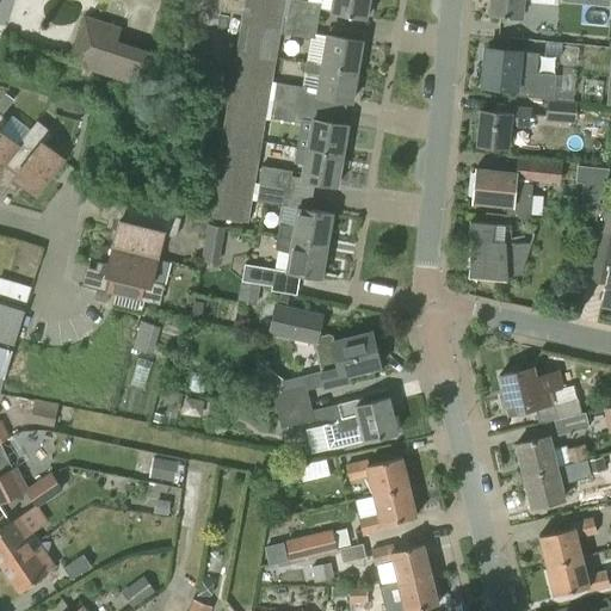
[(247,221),(251,201),(253,183),(260,141),(267,99),(271,80),(278,34),(282,14),(284,0),(245,0),(209,215),(247,221)]
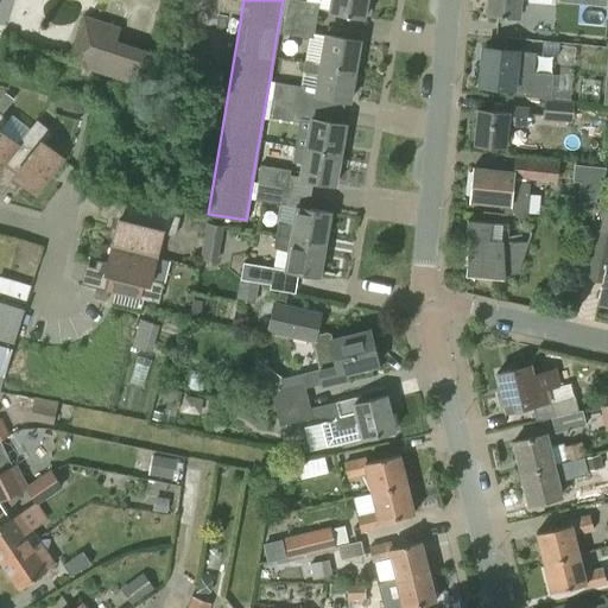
[(299,0),(286,0),(284,16),(315,20),(316,8),(317,4),(299,0)]
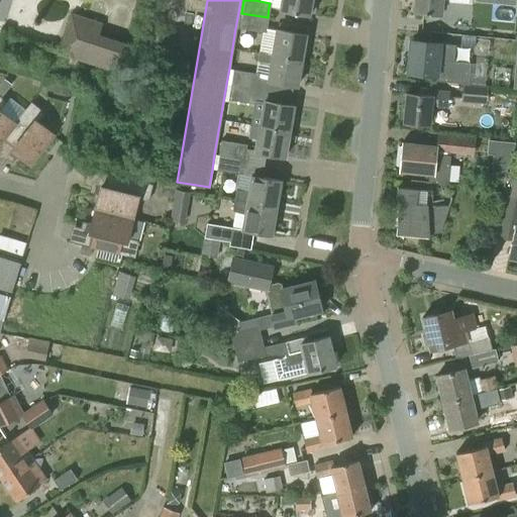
[(309,14),(311,0),(281,0),(280,9),(309,14)]
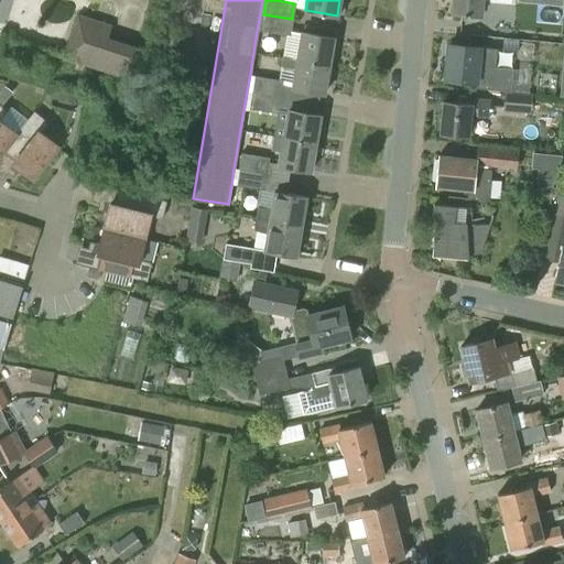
[(453,0),(452,12),(480,14),(481,0),(453,0)]
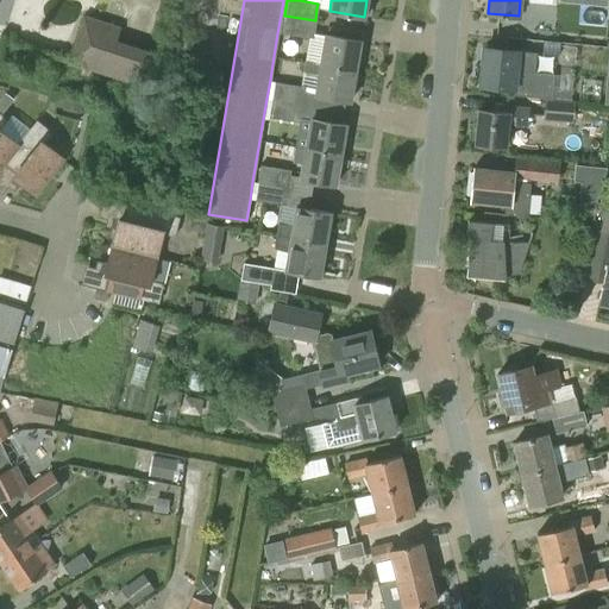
[(136,86),(148,51),(115,42),(120,27),(83,16),(68,63),(136,86)]
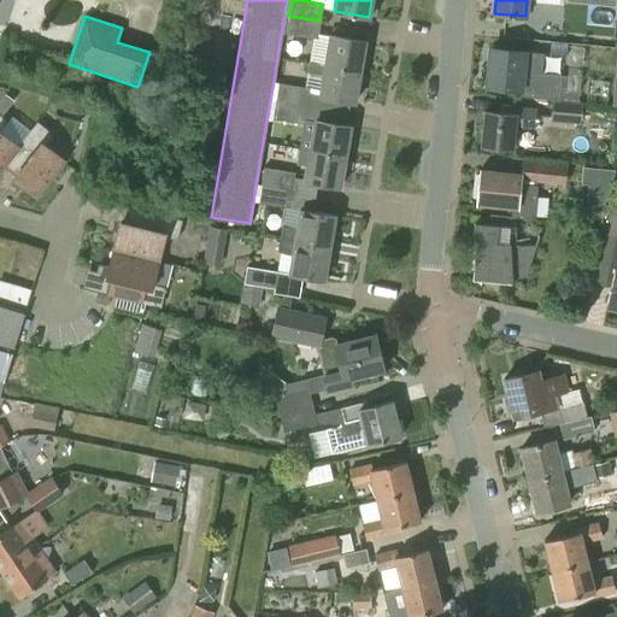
[(317,33),(319,21),(288,16),(286,34),(317,39),(317,33)]
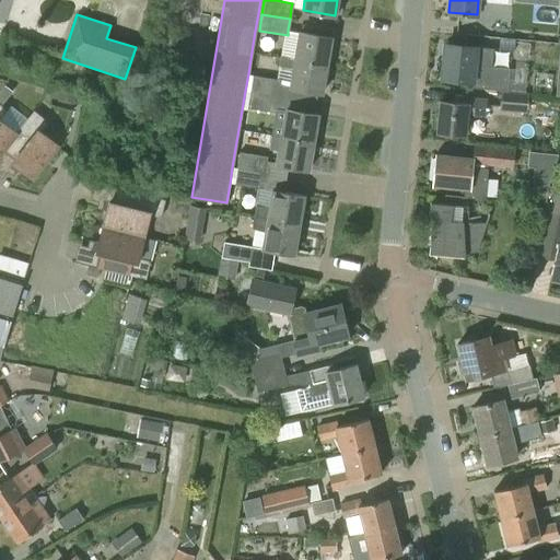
[(294,59),(327,65),(331,37),(300,32),(294,59)]
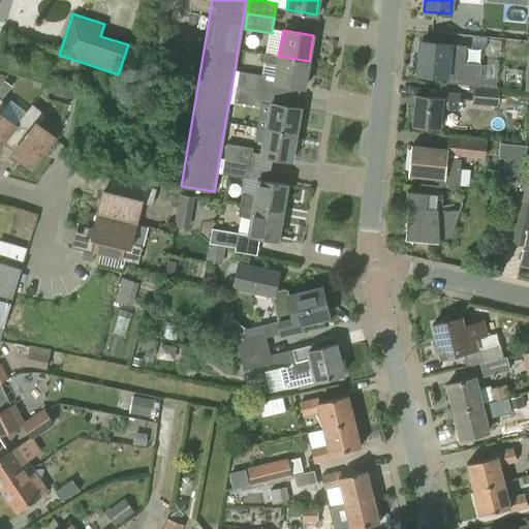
[(480,49),(488,49),(488,36),(471,36),(471,61),(479,62),(480,49)]
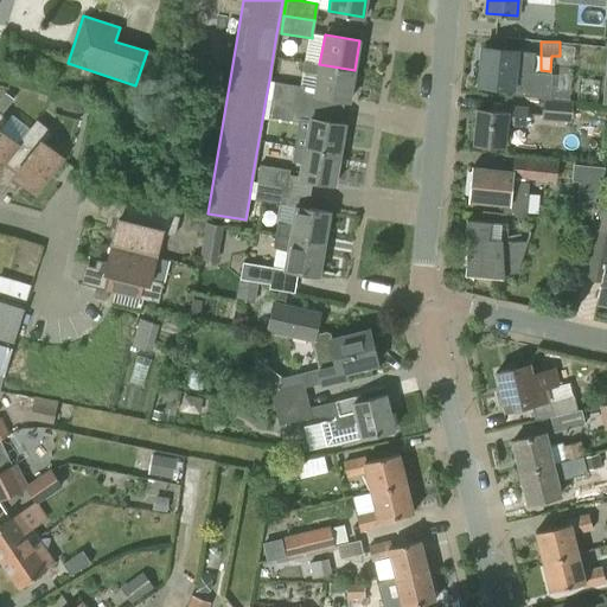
[(532,72),(534,52),(483,48),(479,84),(511,88),(511,94),(542,97),(542,98),(550,100),(550,97),(553,75),(532,72)]
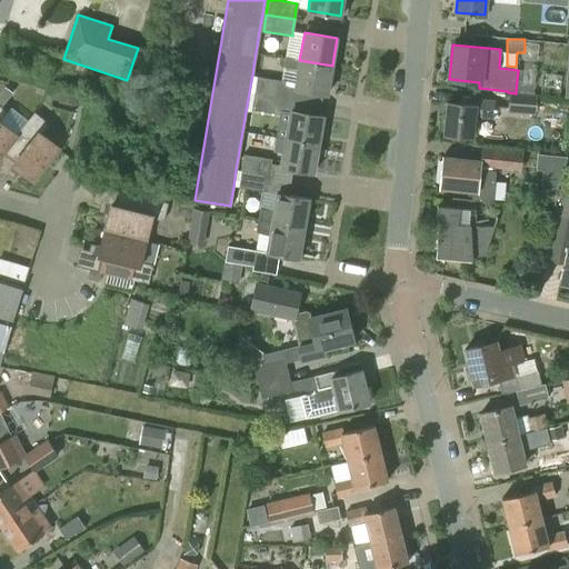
[(332,66),(299,60),(285,58),(283,67),(298,69),(295,87),(285,86),(286,81),(252,75),(249,92),(321,105),(323,93),(327,95),(332,66)]
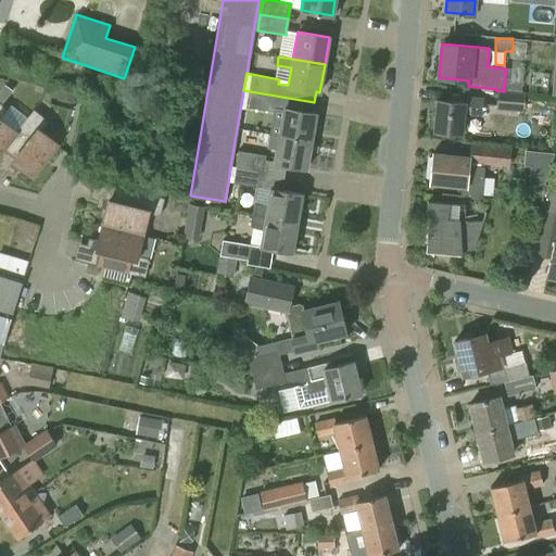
[(12,90),(4,85),(0,89),(0,104),(1,105),(12,90)]
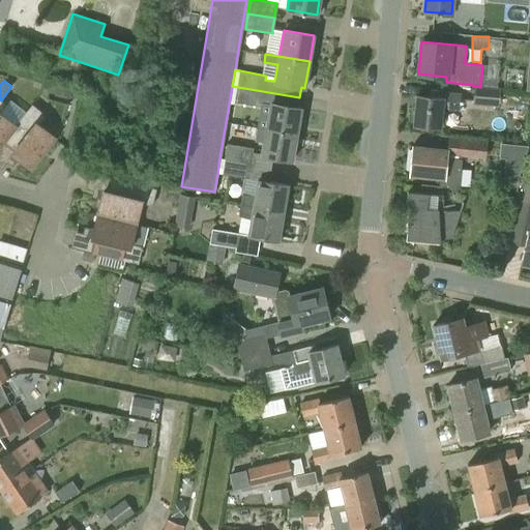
[(70,97),(74,86),(57,82),(55,94),(70,97)]
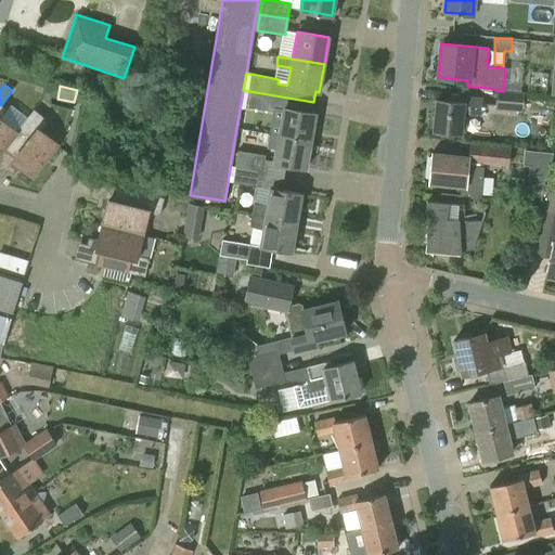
[(503,91),(495,90),(494,110),(521,112),(524,90),(503,89),(503,91)]
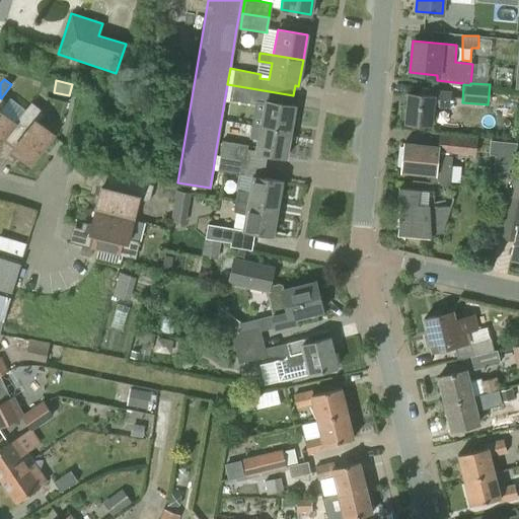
[(292,105),(293,95),(227,84),(221,120),(290,131),(294,105),(292,105)]
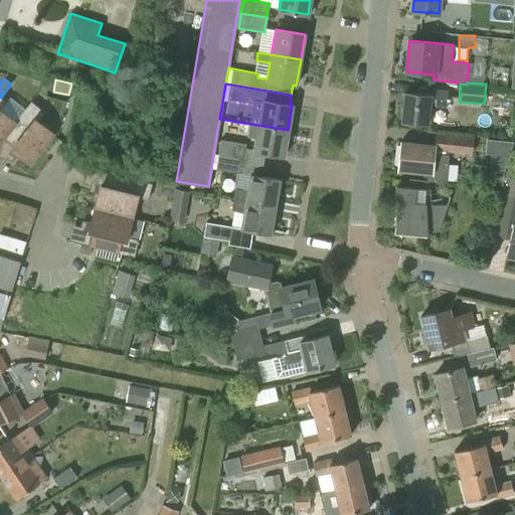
[(447,109),(448,92),(416,90),(416,94),(404,93),(401,121),(426,124),(428,108),(447,109)]
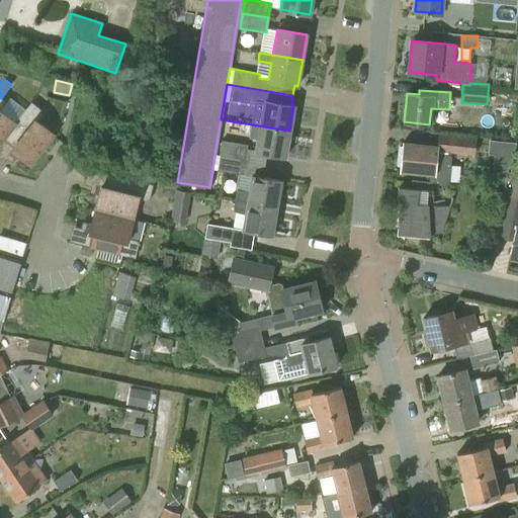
[(0,143),(31,103),(30,102),(15,122),(0,110),(0,108),(6,102),(0,97),(0,143)]
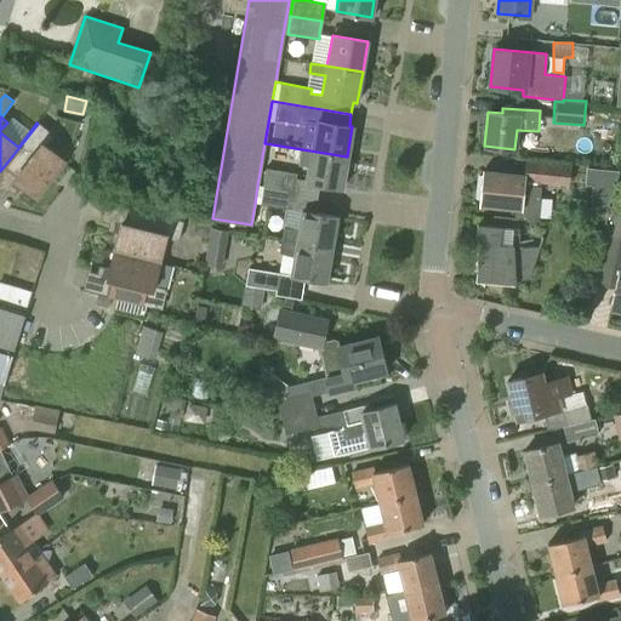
[(38,124),(0,171),(0,172),(4,169),(15,177),(9,184),(17,191),(20,186),(35,199),(64,161),(45,146),(52,136),(38,124)]
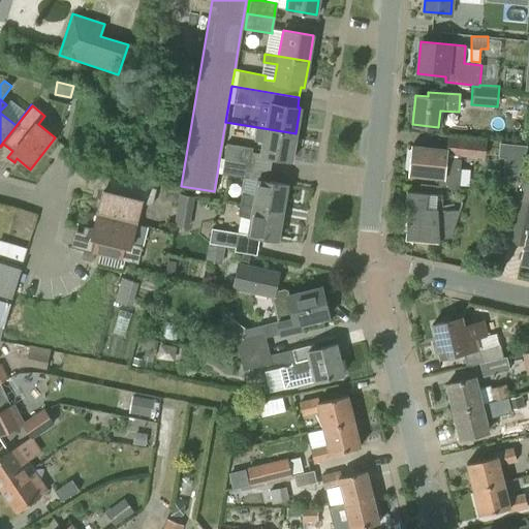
[(291,160),(296,133),(225,122),(219,158),(271,167),(273,157),(291,160)]
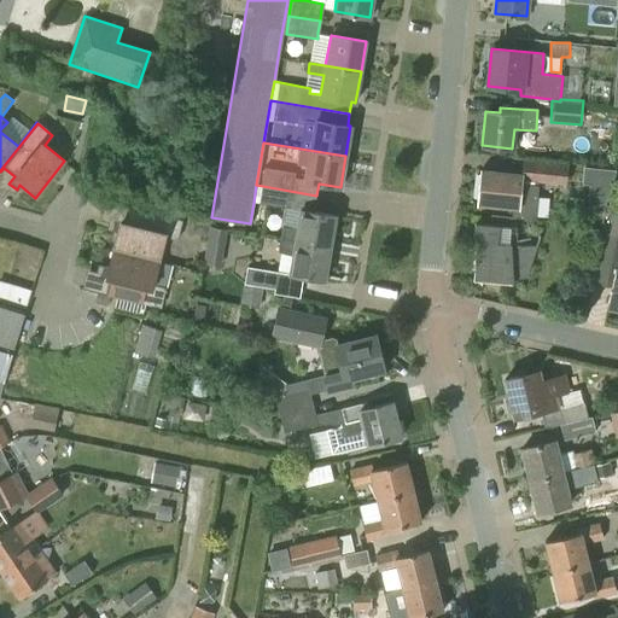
[(514,217),(535,220),(538,182),(566,185),(567,164),(523,161),(522,175),(481,170),(478,203),(512,207),(512,216),(514,217)]
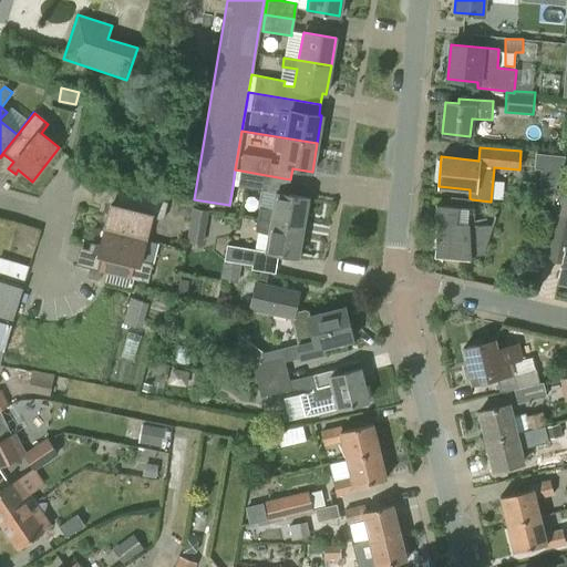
[(288,195),(290,179),(235,169),(233,186),(276,193),(272,210),(259,208),(257,219),(303,227),(308,198),(288,195)]
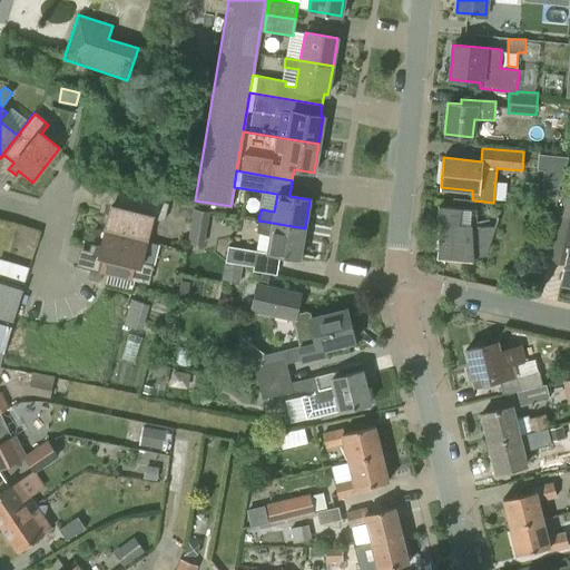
[(104,231),(146,241),(151,218),(163,220),(167,204),(98,186),(97,188),(117,193),(114,206),(106,204),(104,212),(108,213),(104,231)]
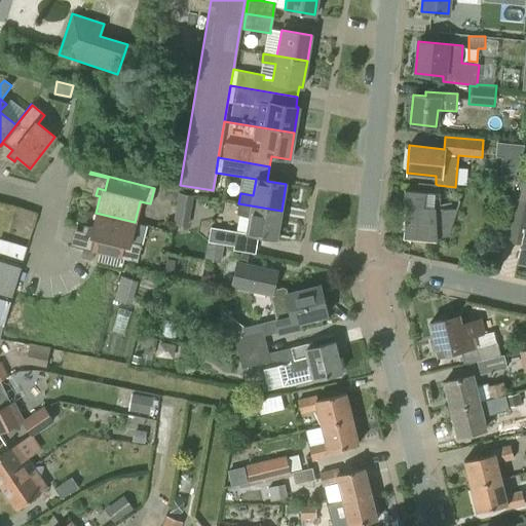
[(438,185),(436,184),(436,185),(417,183),(416,191),(404,190),(403,203),(407,205),(404,236),(437,240),(438,237),(440,237),(445,236),(448,235),(457,210),(440,210),(438,185)]
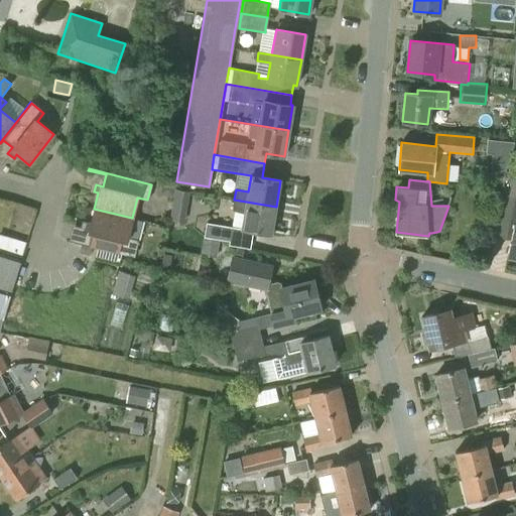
[(184,223),(189,191),(174,189),(169,221),(184,223)]
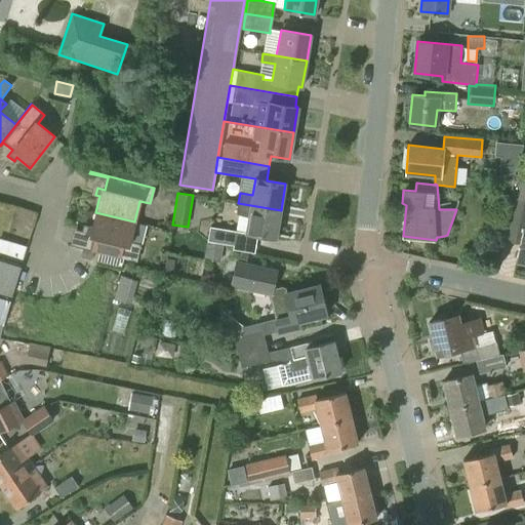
[(524,263),(524,201),(516,199),(507,241),(519,245),(516,260),(524,263)]
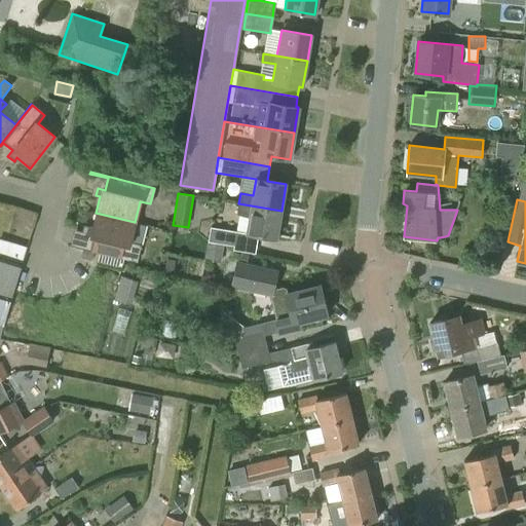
[(276,238),(282,211),(238,203),(236,215),(249,218),(247,233),(210,227),(208,242),(220,246),(221,246),(233,248),(232,251),(256,254),(259,235),(276,238)]
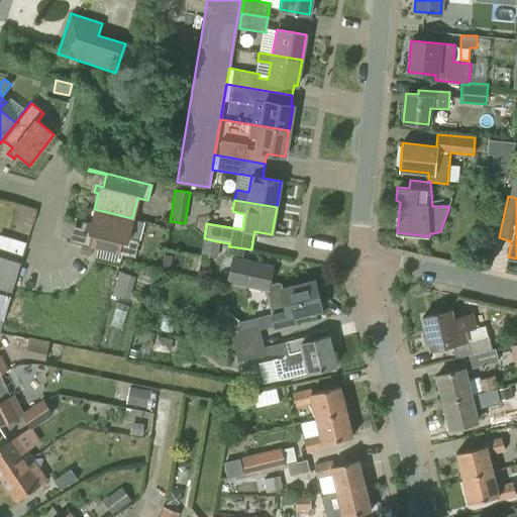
[(128,238),(132,218),(94,209),(91,224),(86,223),(84,230),(92,232),(89,244),(72,240),(71,241),(134,256),(138,240),(128,238)]
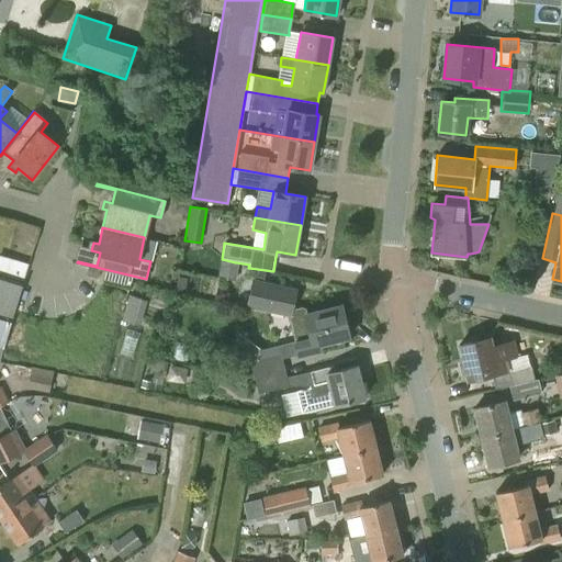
[(0,272),(24,280),(30,263),(0,255),(0,272)]
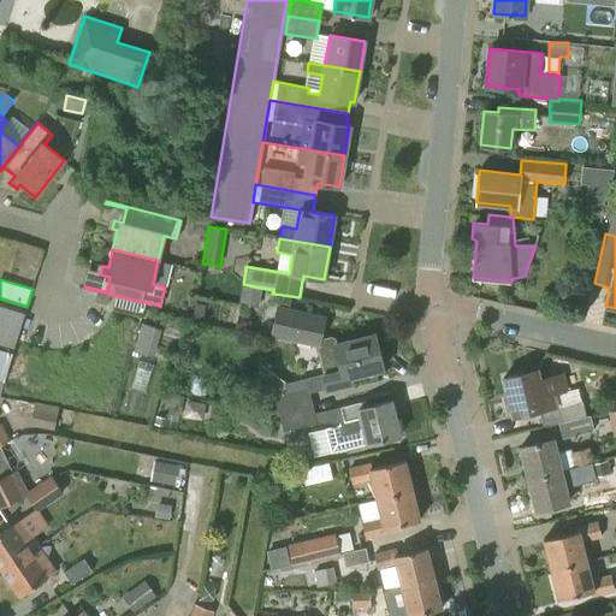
[(16,342),(27,307),(0,298),(0,381),(4,383),(16,342)]
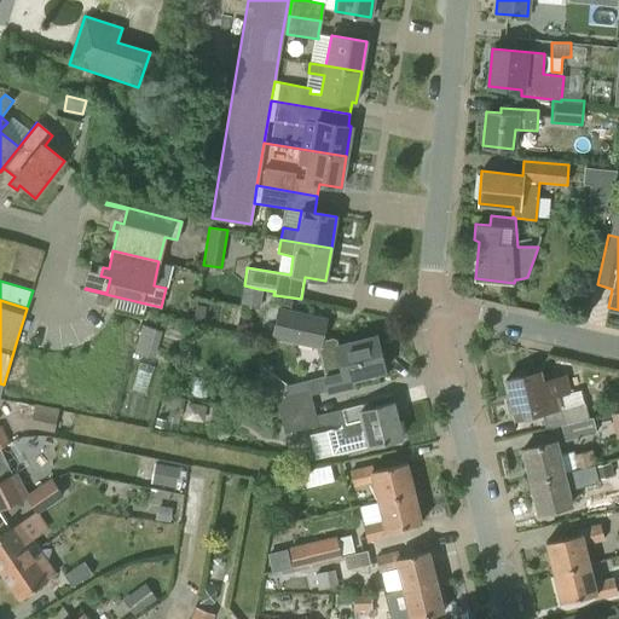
[(278,306),(277,313),(270,339),(318,348),(319,352),(339,357),(336,345),(337,345),(336,340),(331,337),(323,340),(328,318),(278,306)]
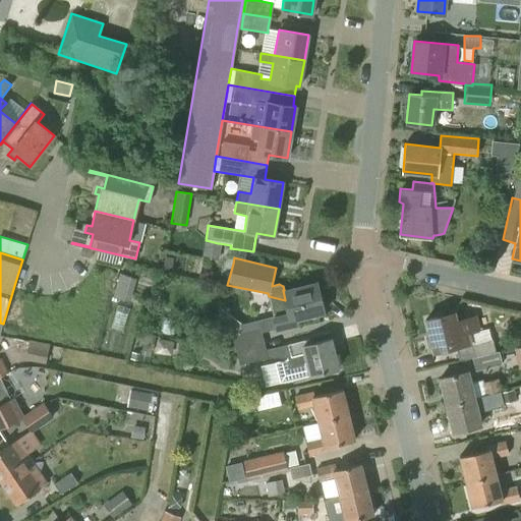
[(115,296),(131,300),(136,276),(120,272),(115,296)]
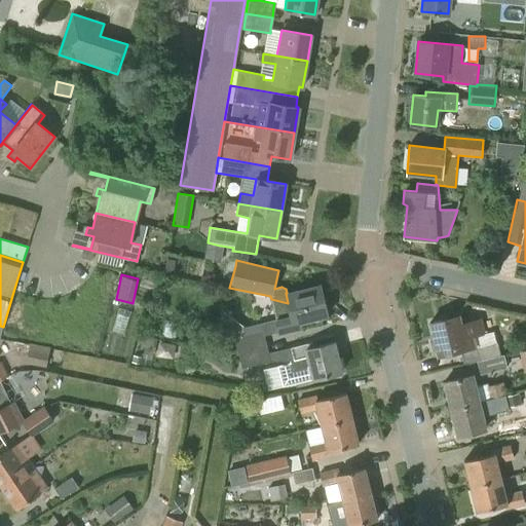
[(288,303),(271,299),(276,320),(279,333),(300,329),(299,322),(327,315),(320,286),(287,293),(286,293),(288,303)]
